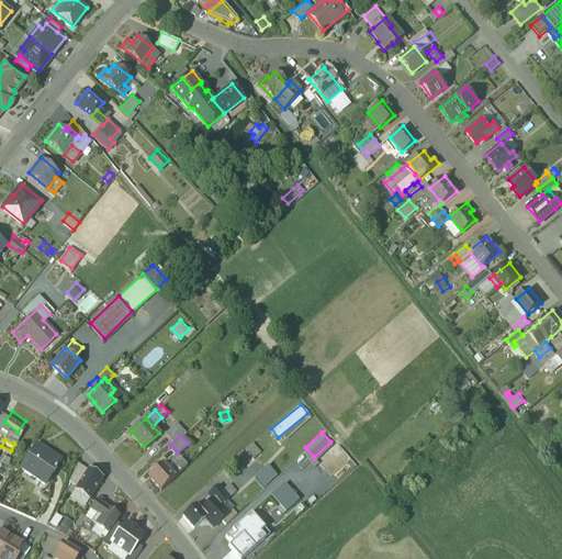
[(253,440),(238,453),(242,457),(256,445),(253,440)]
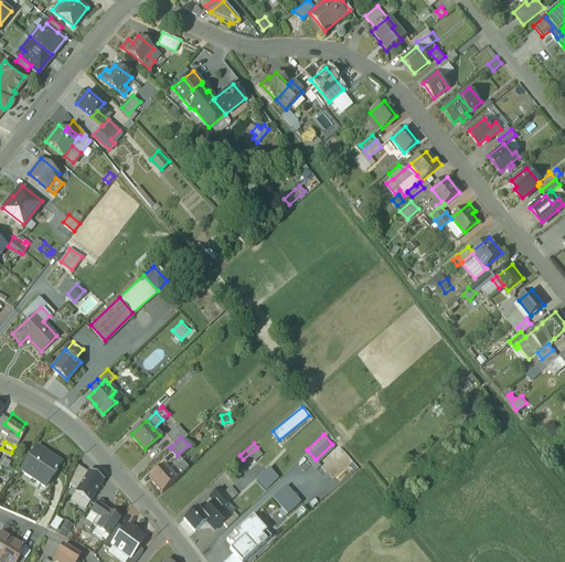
[(35,447),(21,468),(44,484),(55,468),(55,469),(57,466),(56,466),(61,459),(45,449),(43,452),(35,447)]
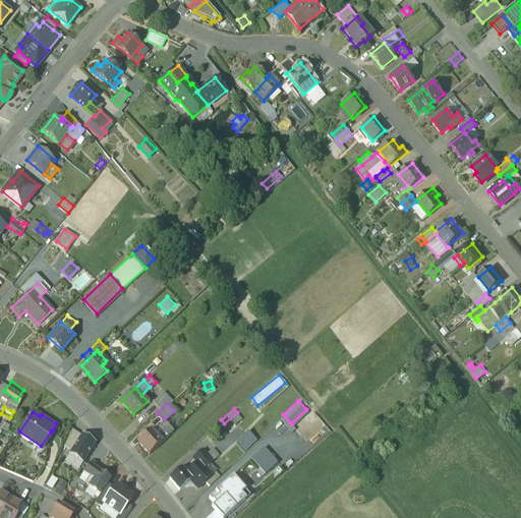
[(163,420),(156,427),(157,428),(154,433),(161,440),(171,429),(163,420)]
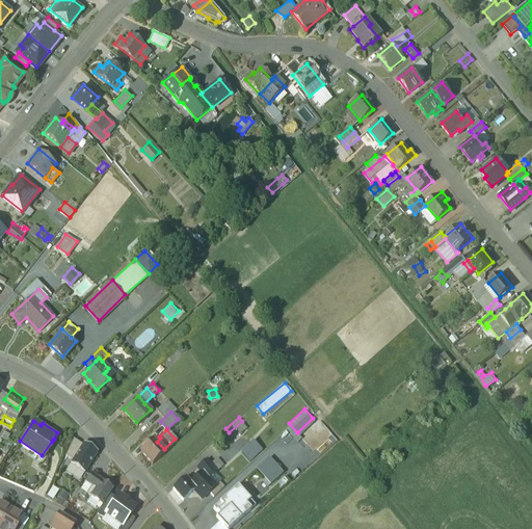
[(74,457),(83,442),(73,435),(65,452),(74,457)]
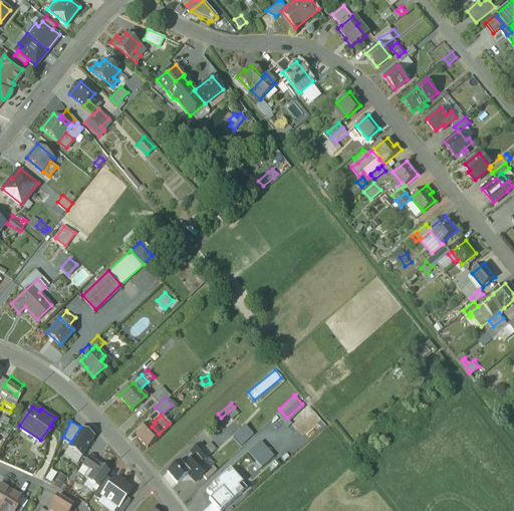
[(144,425),(143,424),(138,428),(139,430),(135,434),(147,446),(159,434),(152,427),(148,422),(144,425)]
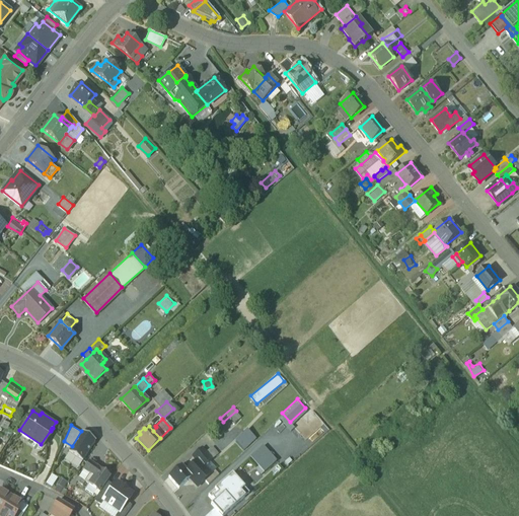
[(244,448),(256,436),(247,427),(235,438),(244,448)]
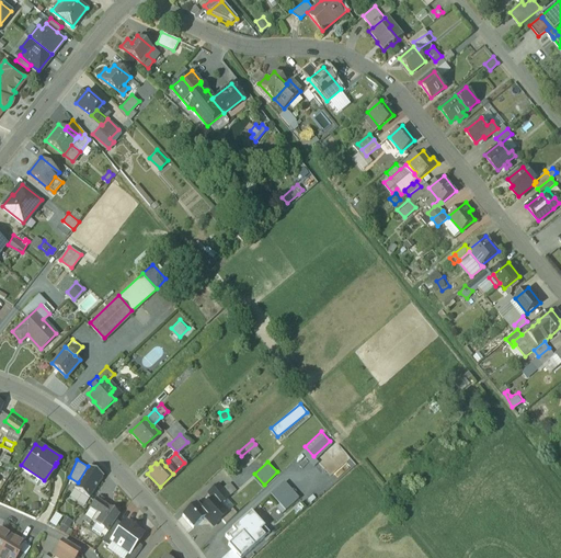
[(89,496),(103,474),(89,465),(88,466),(78,482),(75,487),(89,496)]
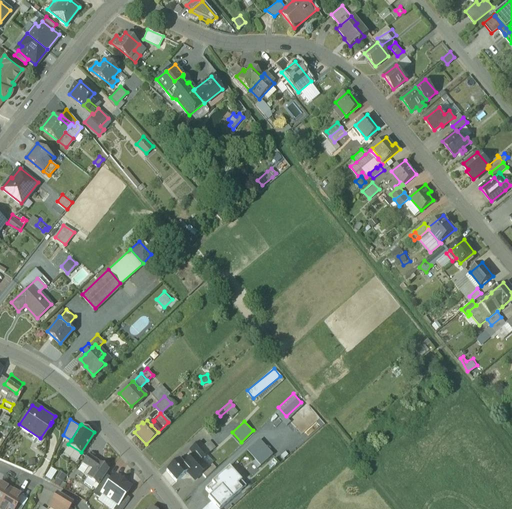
[(210,437),(204,442),(210,448),(215,444),(210,437)]
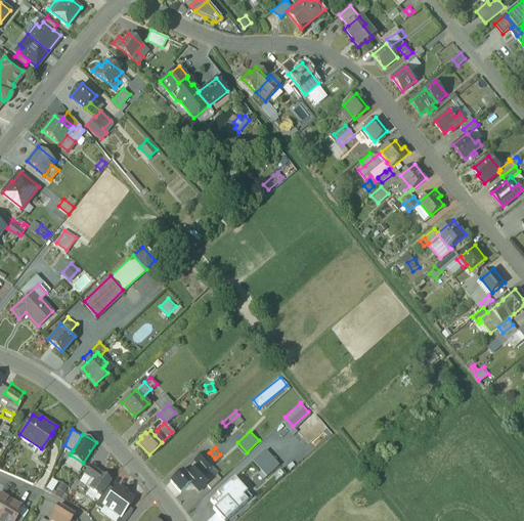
[(203,449),(193,458),(199,464),(200,463),(206,469),(213,462),(203,449)]
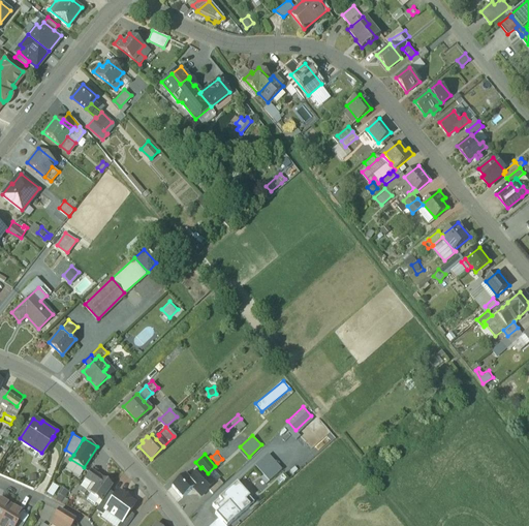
[(267,454),(254,464),(268,480),(280,469),(267,454)]
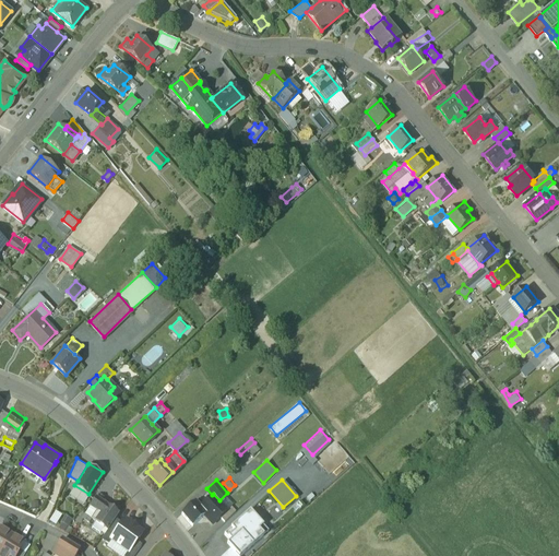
[(104,494),(98,489),(90,501),(95,506),(100,497),(102,498),(104,494)]
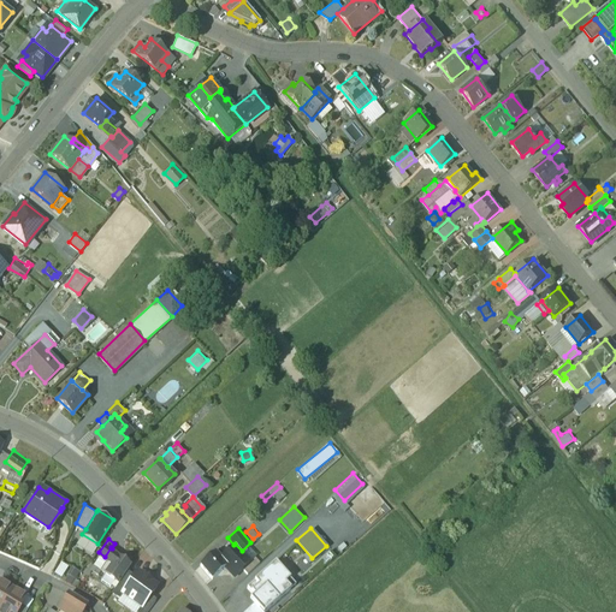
[(234,545),(220,556),(226,563),(225,565),(234,575),(242,566),(249,559),(242,551),(235,544),(234,545)]
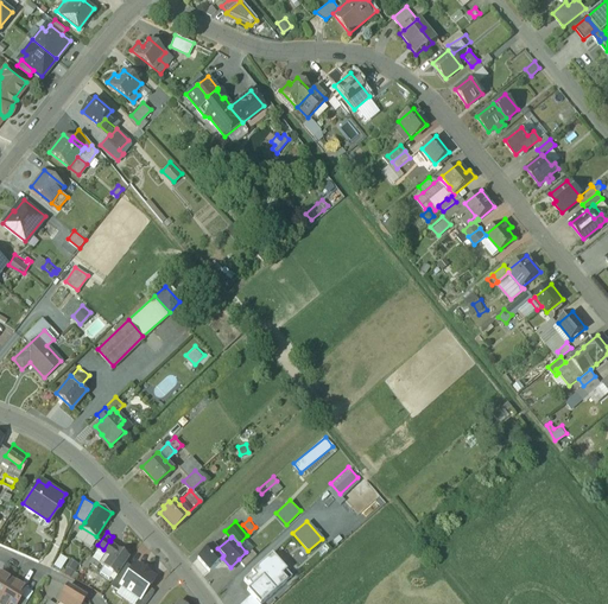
[(111,541),(109,540),(103,550),(99,558),(106,563),(118,572),(128,554),(111,541)]
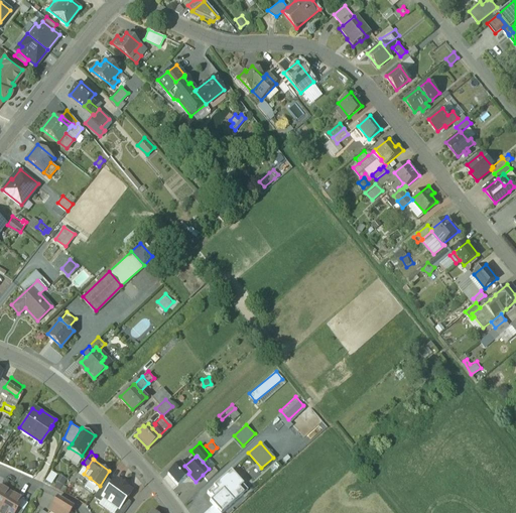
[(179,461),(167,471),(177,483),(188,474),(189,472),(184,466),(181,463),(179,461)]
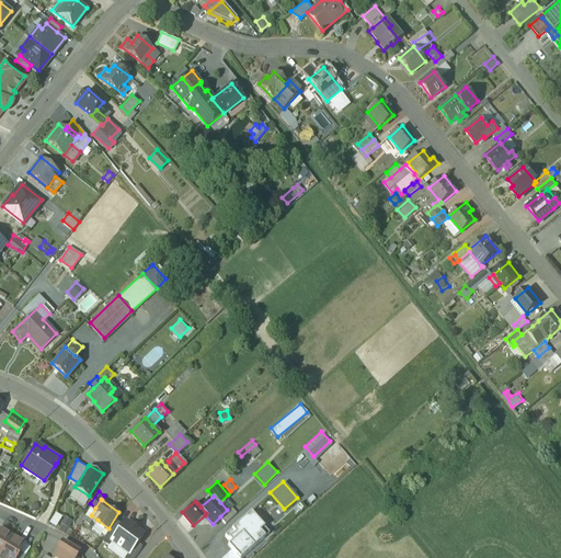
[(227,510),(220,516),(225,521),(236,511),(231,507),(227,510)]
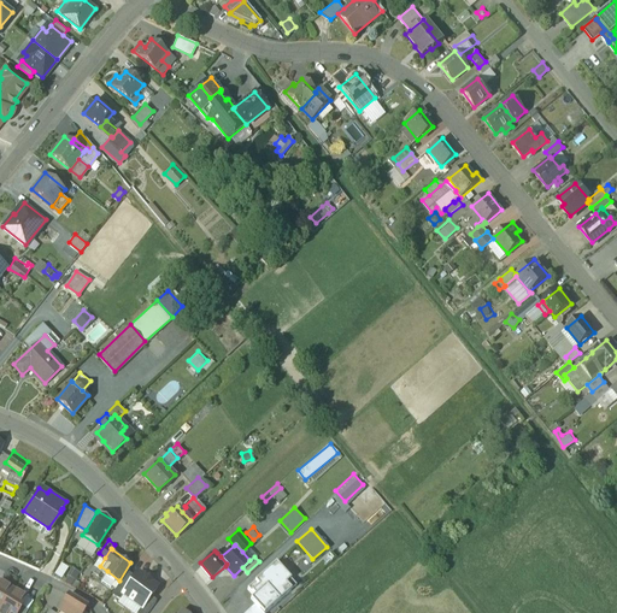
[(62,575),(69,563),(62,559),(56,571),(62,575)]
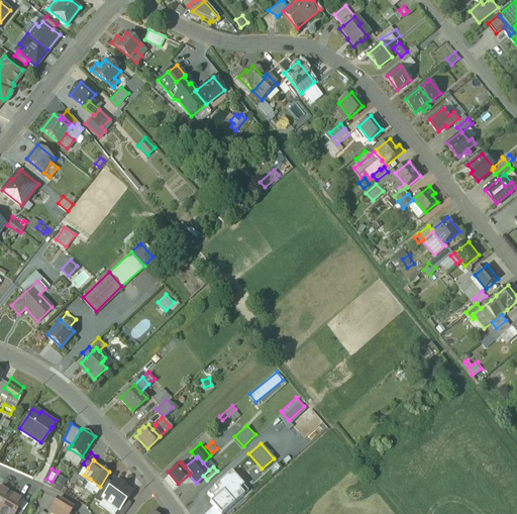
[(213,504),(222,513),(248,488),(230,469),(207,491),(214,497),(210,501),(213,504)]
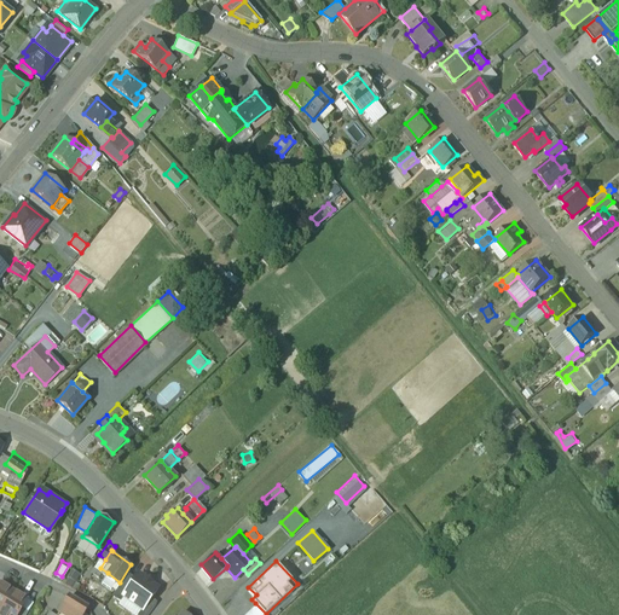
[(65,579),(71,582),(79,572),(73,568),(65,579)]
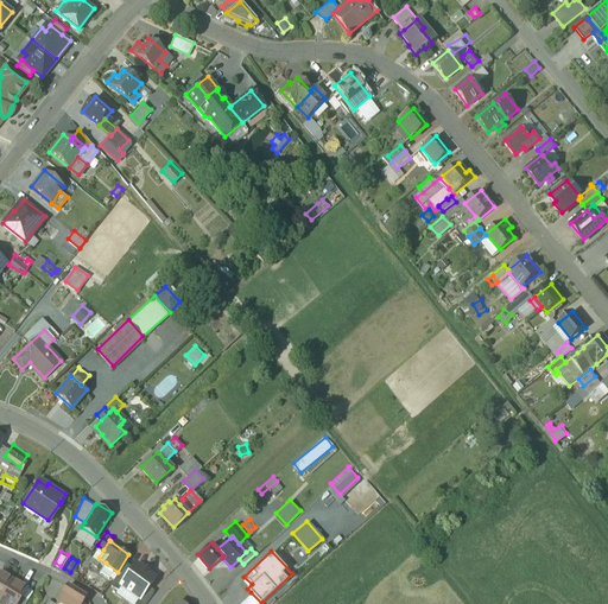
[(156,574),(135,560),(132,566),(121,582),(139,595),(140,596),(147,584),(156,574)]
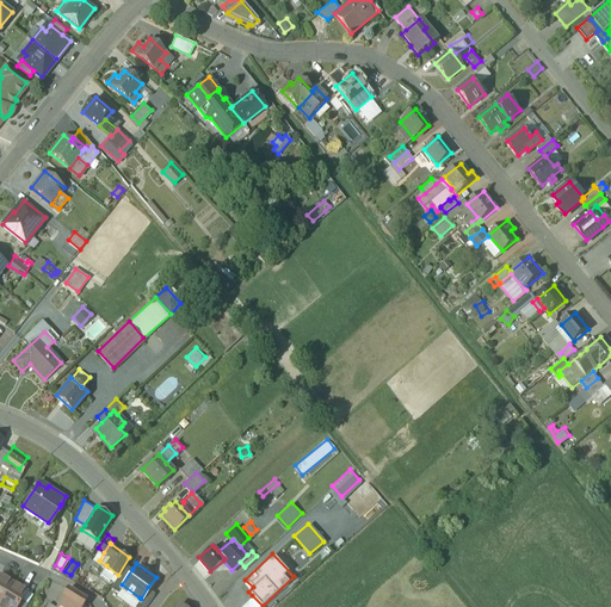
[(133,569),(125,564),(118,575),(111,583),(119,589),(122,584),(133,569)]
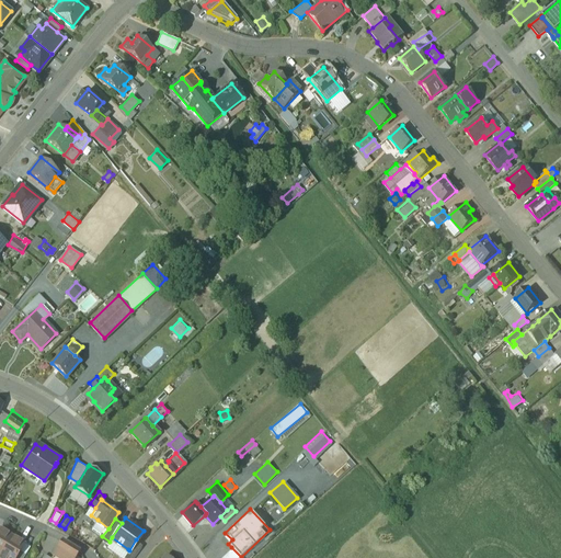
[(104,534),(109,528),(98,520),(93,525),(104,534)]
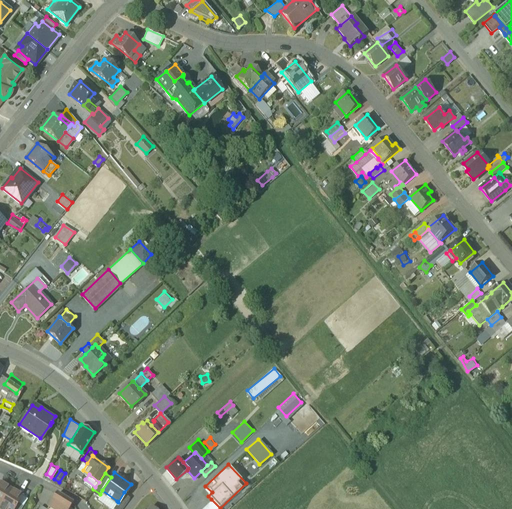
[(0,502),(10,487),(0,481),(0,502)]
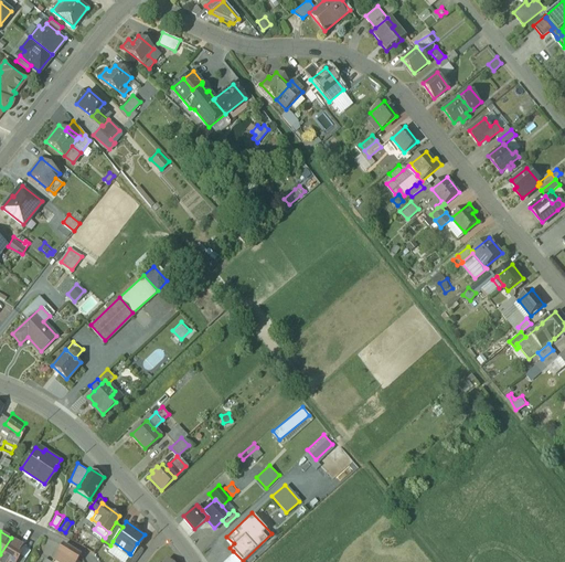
[(24,545),(11,538),(0,554),(0,560),(3,561),(13,561),(20,552),(24,545)]
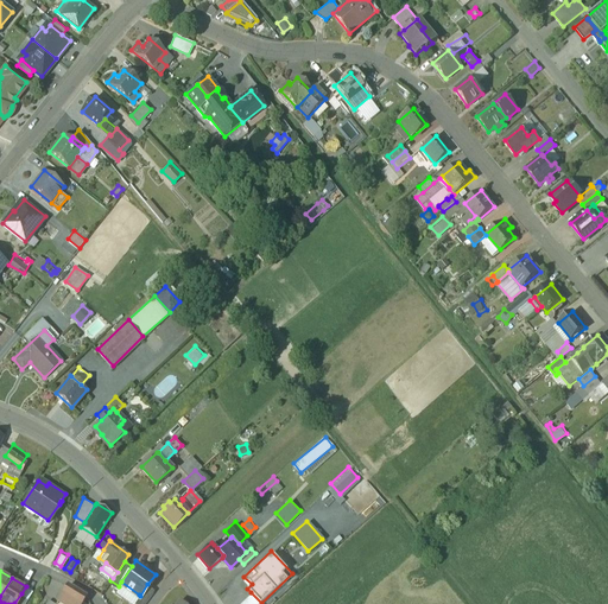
[(87,593),(68,582),(62,591),(70,596),(81,603),(87,593)]
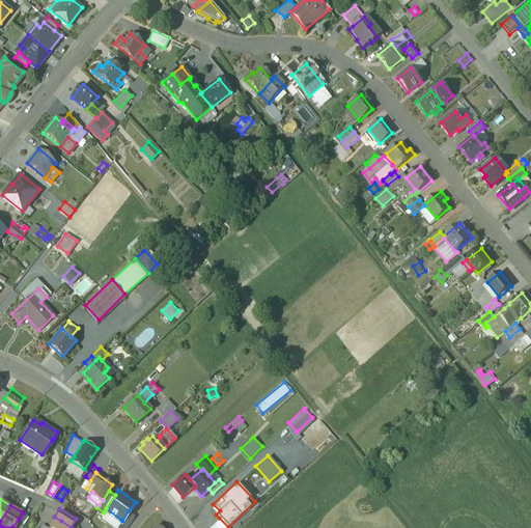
[(123,527),(134,515),(129,510),(122,521),(121,520),(118,525),(122,527),(123,527)]
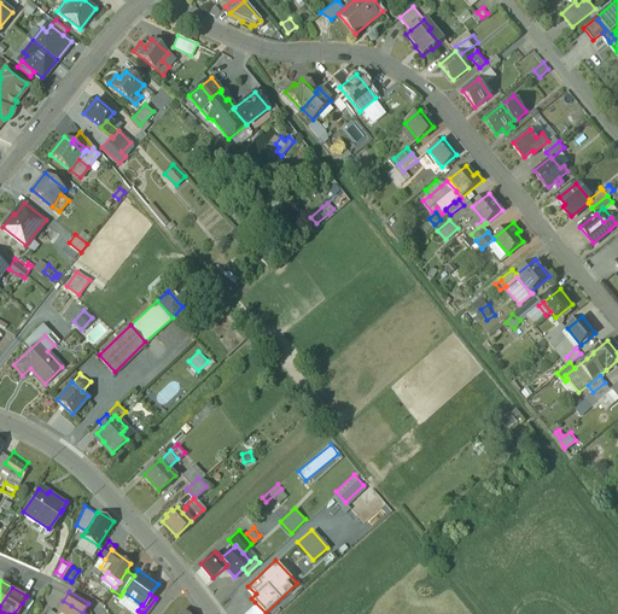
[(65,613),(71,606),(63,601),(58,609),(65,613)]
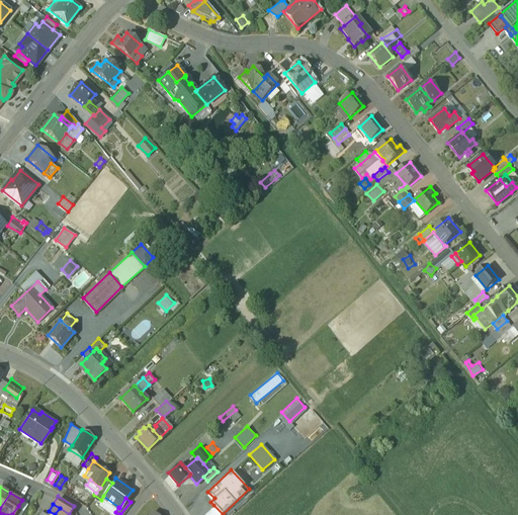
[(223,514),(213,505),(202,514),(223,514)]
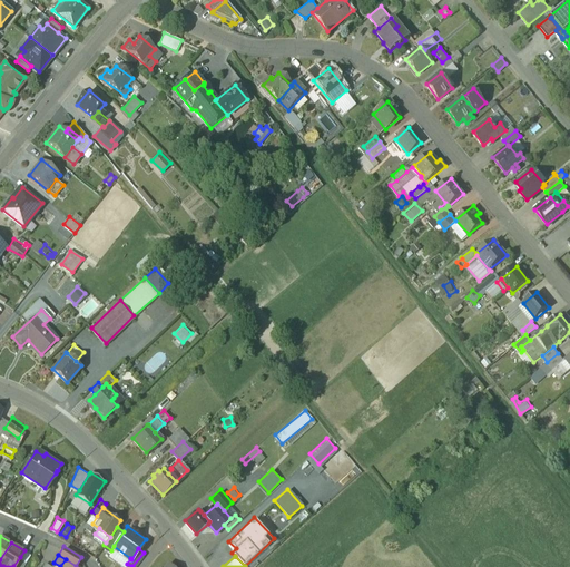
[(20,557),(13,566),(21,566),(26,560),(20,557)]
